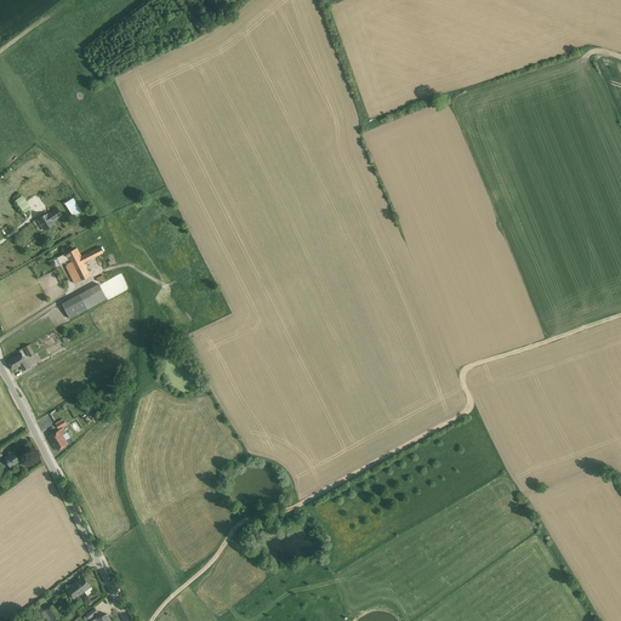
[(23,195),(15,200),(23,212),(33,206),(29,201),(28,203),(23,195)]
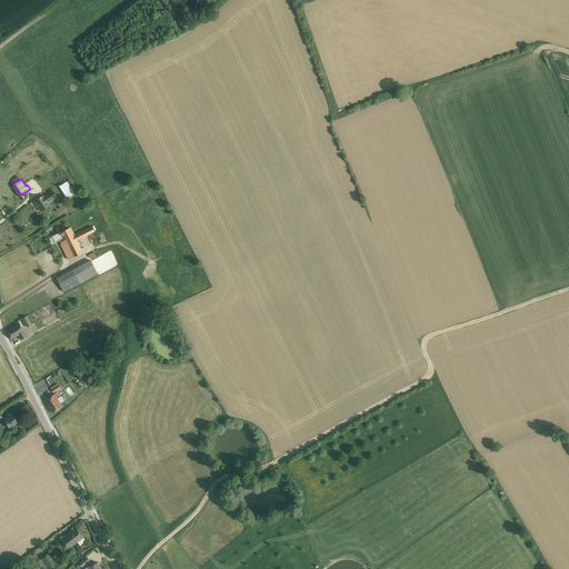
[(59,187),(60,189),(63,187),(67,192),(69,191),(71,196),(75,193),(67,181),(59,187)]
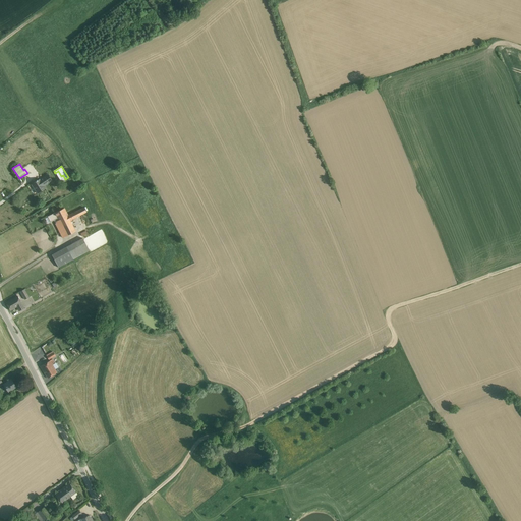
[(47,174),(31,184),(32,185),(35,190),(37,193),(45,187),(43,186),(51,181),(47,175),(47,174)]
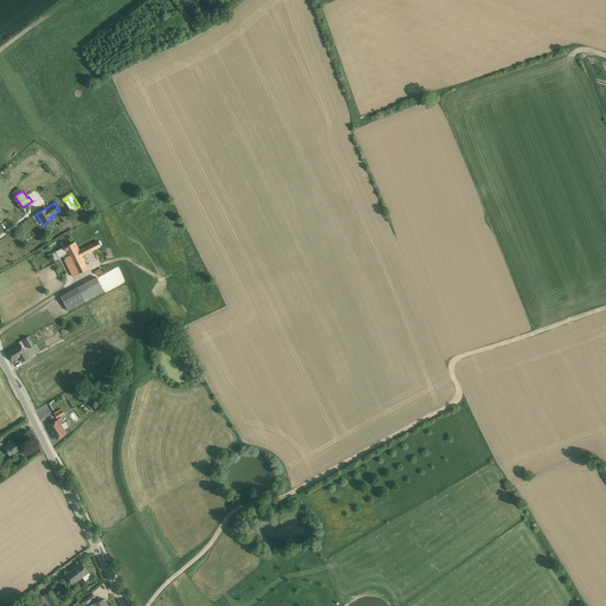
[(79,251),(78,251),(82,256),(101,246),(98,242),(79,251)]
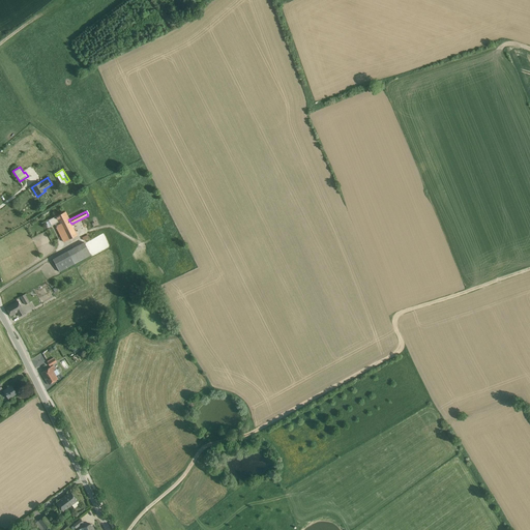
[(56,216),(59,222),(60,225),(68,219),(69,219),(65,212),(56,216)]
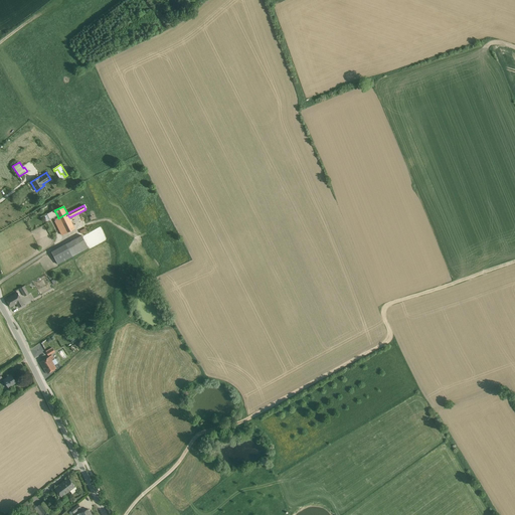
[(49,219),(57,215),(54,210),(47,214),(49,219)]
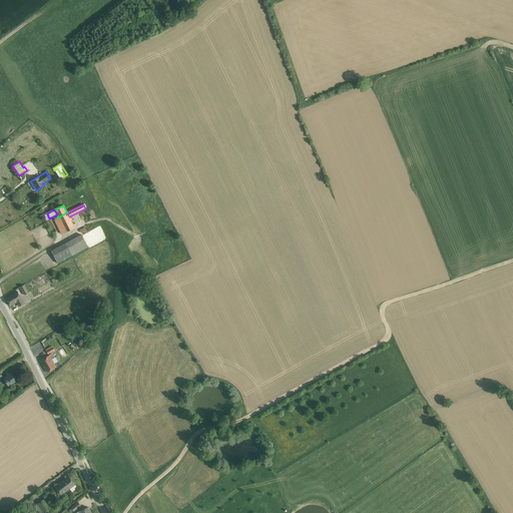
[(58,217),(54,219),(61,234),(74,227),(69,216),(66,212),(58,217)]
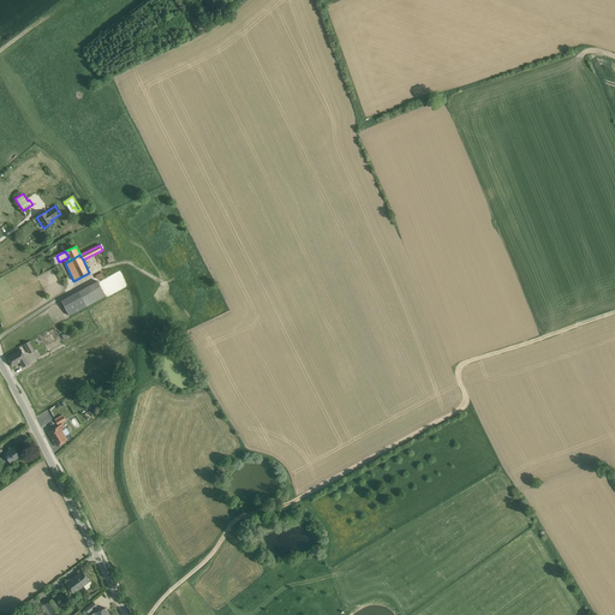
[(97,281),(78,292),(87,306),(106,296),(97,281)]
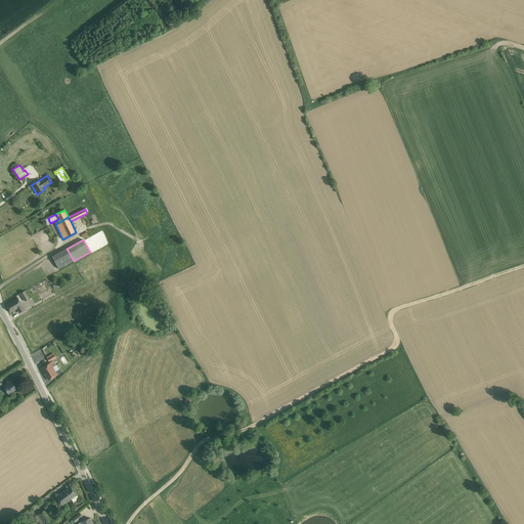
[(67,249),(51,256),(58,269),(74,261),(67,249)]
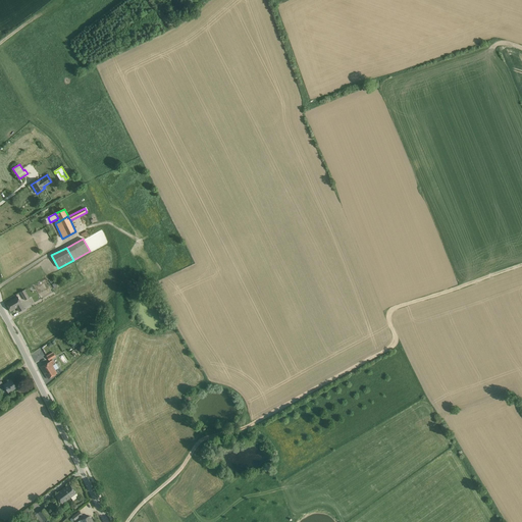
[(29,298),(24,290),(20,293),(24,300),(29,298)]
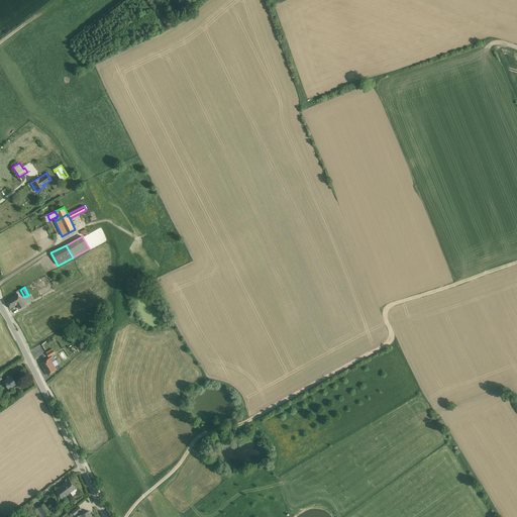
[(17,293),(6,300),(10,308),(16,304),(19,308),(24,305),(17,293)]
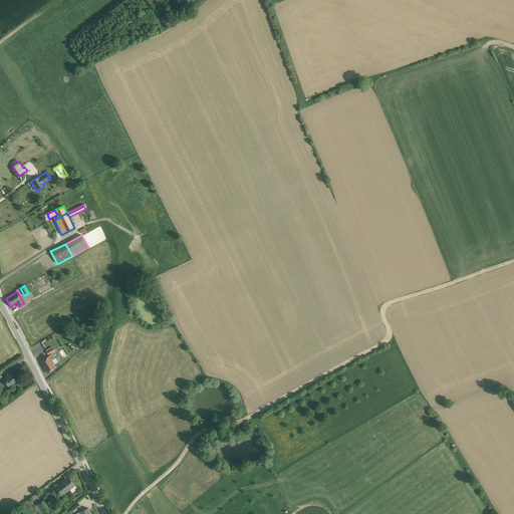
[(51,353),(40,361),(47,372),(55,367),(54,364),(51,359),(54,358),(51,353)]
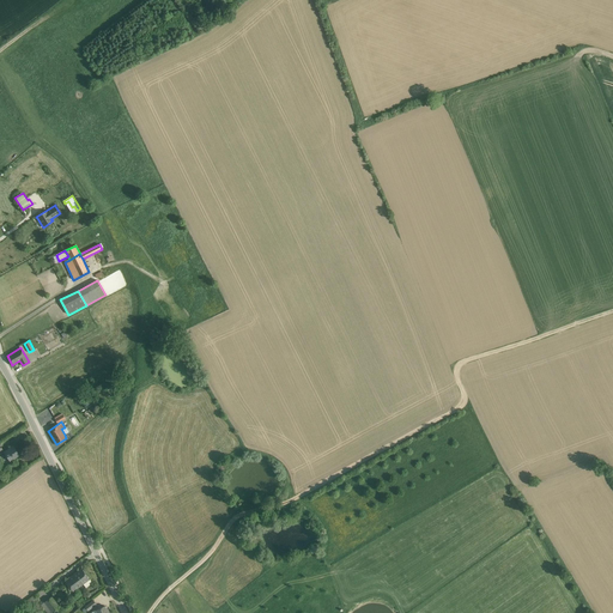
[(13,447),(5,453),(11,461),(19,455),(13,447)]
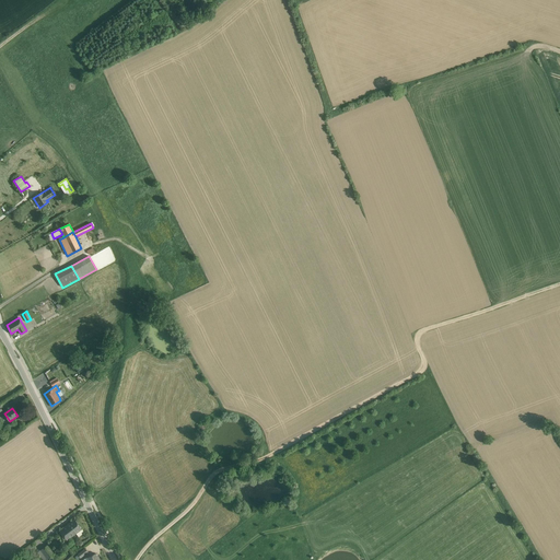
[(74,520),(59,531),(67,540),(82,529),(74,520)]
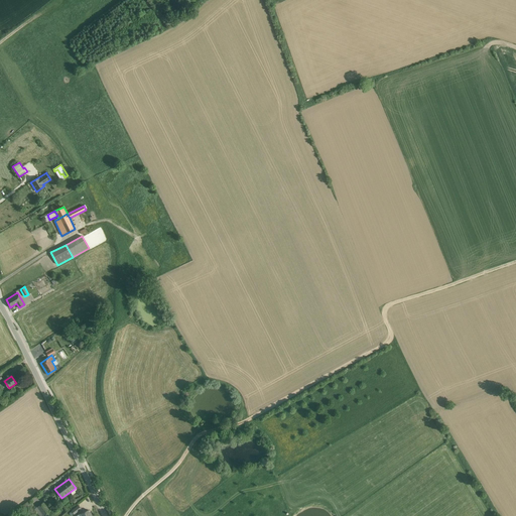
[(49,512),(43,503),(37,507),(44,515),(49,512)]
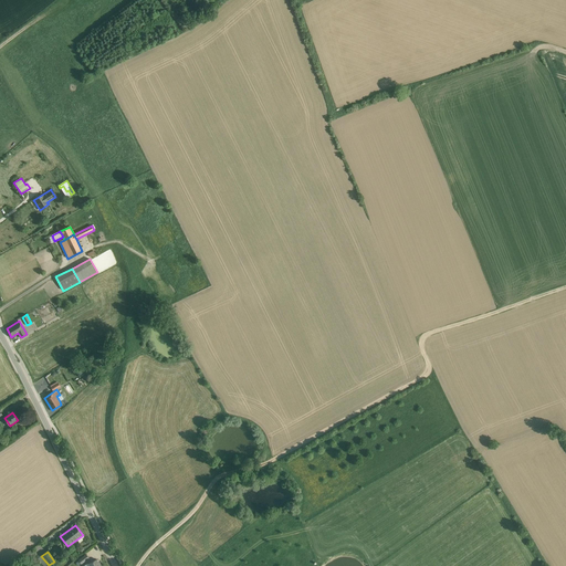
[(86,555),(79,561),(81,564),(88,558),(86,555)]
